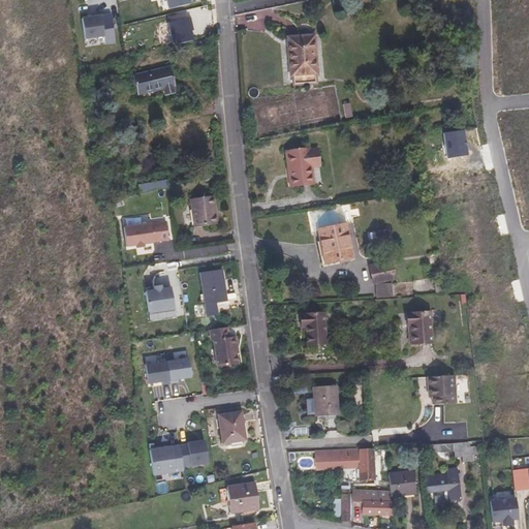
[(165,0),(168,9),(190,4),(188,0),(165,0)]
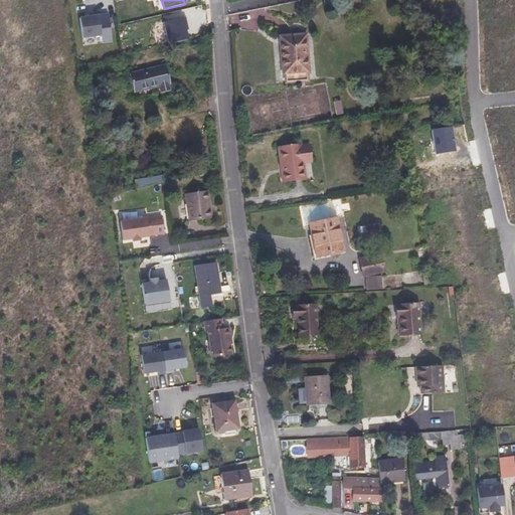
[(98,16),(79,19),(82,38),(101,36),(98,16)]
